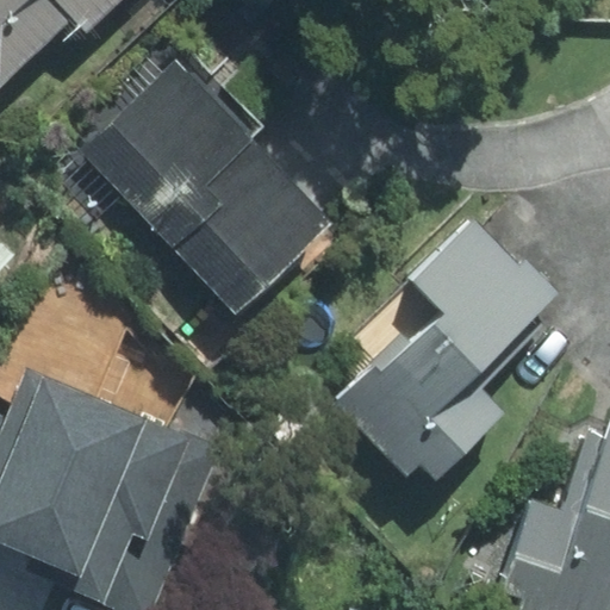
[(0,0),(0,87),(74,18),(88,33),(123,0),(0,0)]
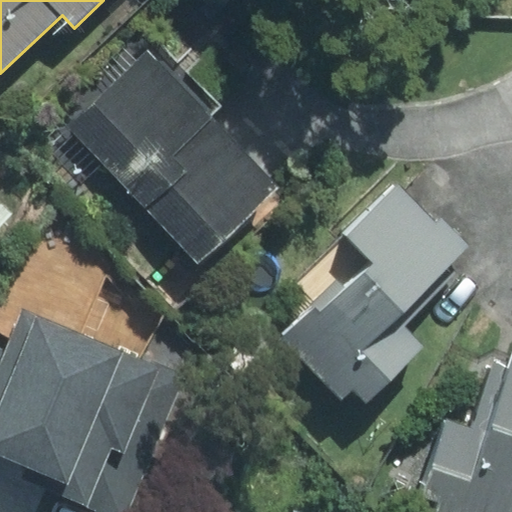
[(157,39),(65,125),(197,263),(277,187),(210,116),(221,106),(187,71),(200,59),(190,48),(178,60),(157,39)]
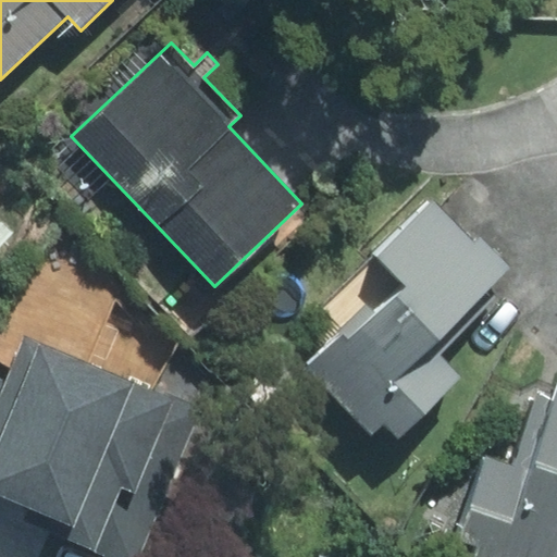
[(474,239),(431,195),(370,254),(403,287),(348,341),(344,336),(312,368),(372,430),(384,418),(399,433),(456,378),(435,356),(496,296),(491,289),(512,268),(480,234),(474,239)]
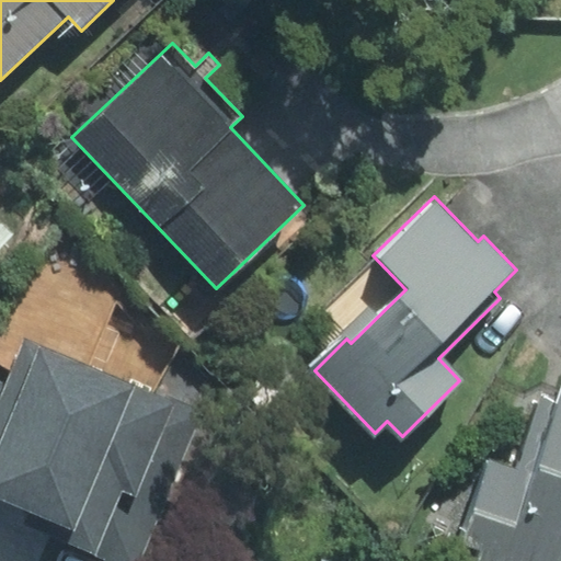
[(0,247),(13,233),(0,220),(0,247)]
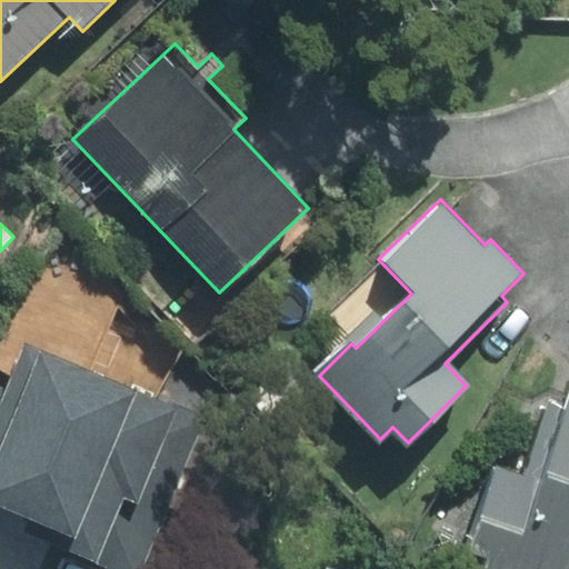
[(0,371),(0,507),(30,520),(26,530),(118,568),(137,568),(202,417),(25,341),(10,376),(0,371)]
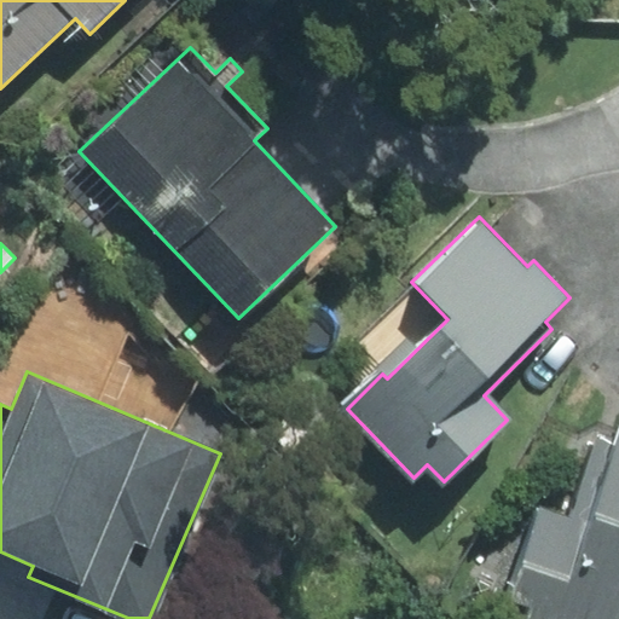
[(597,437),(571,519),(539,508),(507,605),(525,612),(521,618),(618,618),(618,439),(618,444),(597,437)]
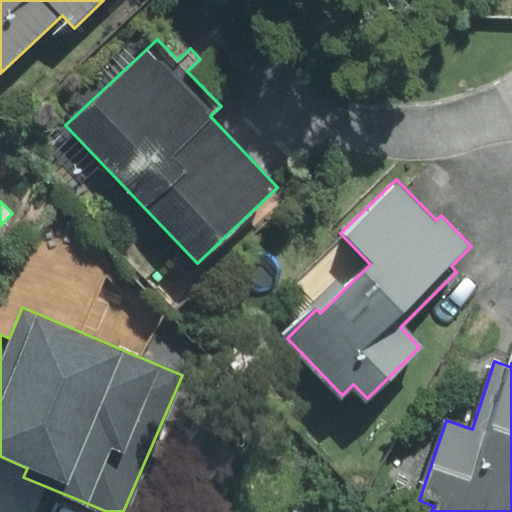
All buildings are outlined.
